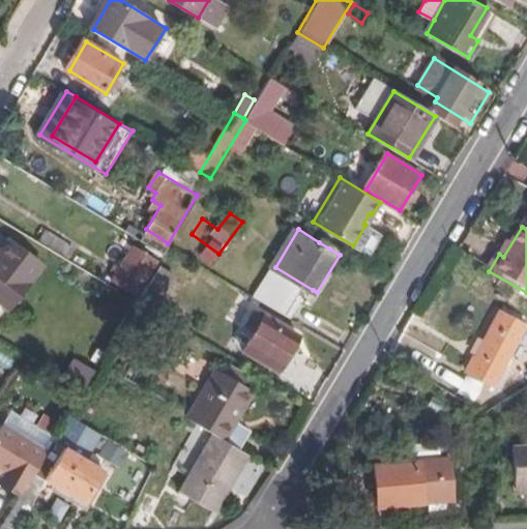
[(319,242),(329,248),(333,241),(322,236),(319,242)]
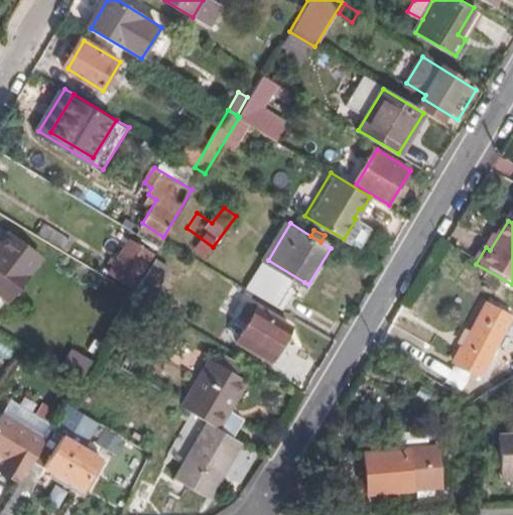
[(153,253),(134,241),(114,273),(135,285),(153,253)]
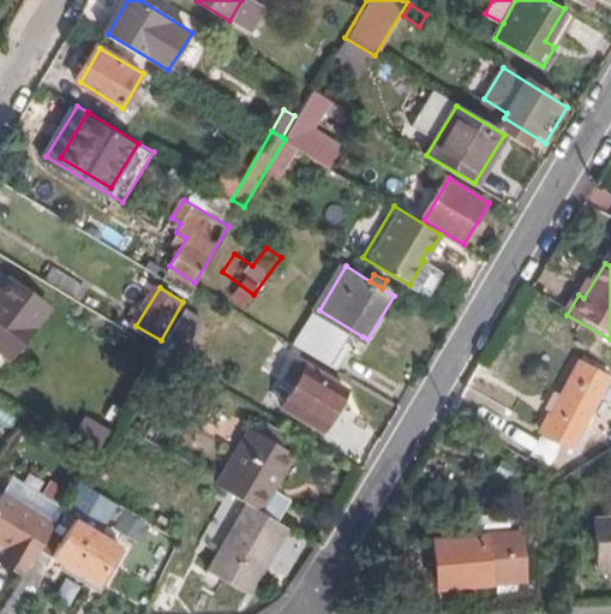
[(0,347),(12,357),(35,326),(19,313),(25,304),(4,288),(0,293),(0,347)]
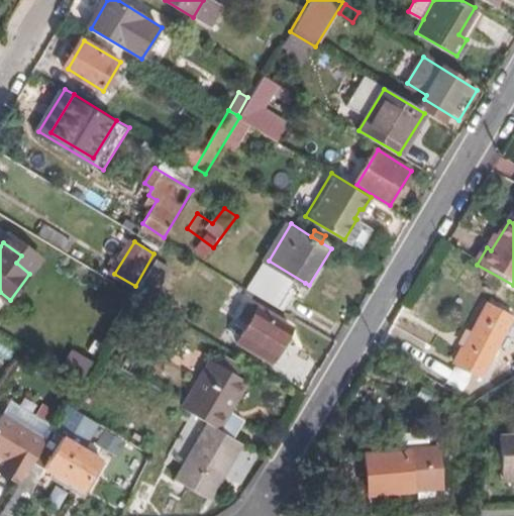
[(172,265),(162,259),(149,279),(155,282),(158,279),(162,281),(172,265)]
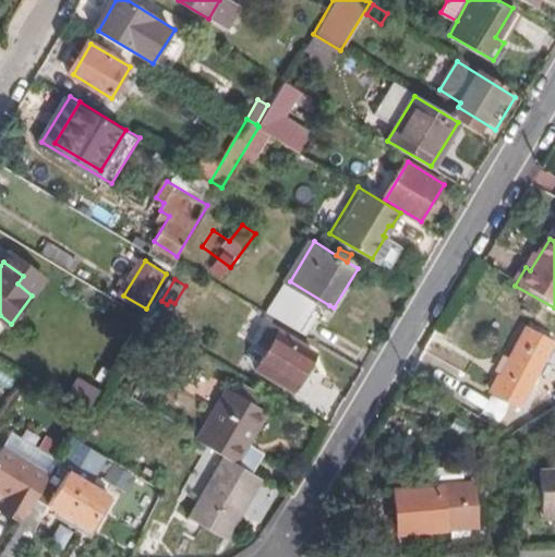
[(329,305),(290,281),(273,307),(313,331),(329,305)]
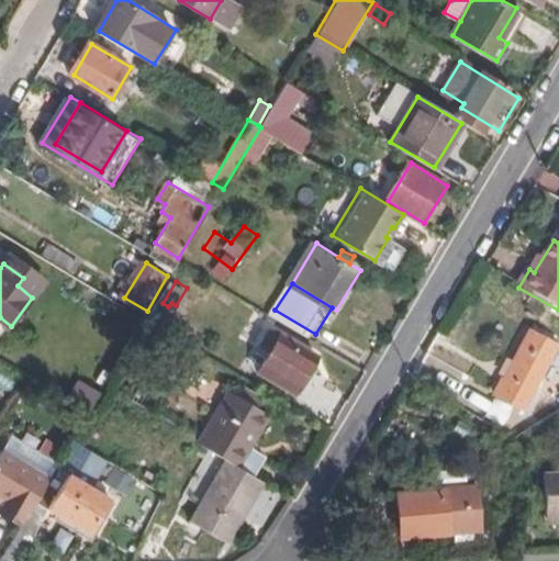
[(526,407),(558,344),(534,331),(518,359),(515,357),(496,393),(526,407)]
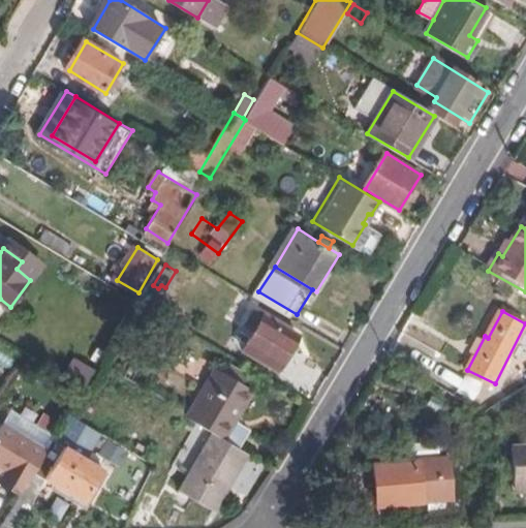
[(299,336),(259,312),(254,320),(259,324),(244,350),(278,371),(299,336)]
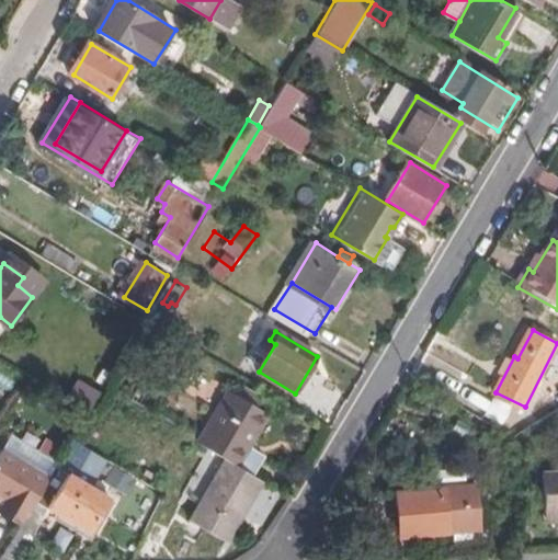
[(243,399),(259,408),(263,399),(248,390),(243,399)]
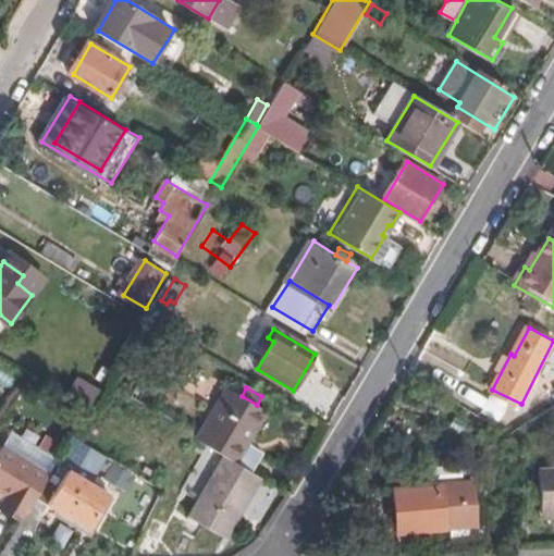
[(226,457),(254,473),(266,454),(251,444),(270,412),(257,405),(242,396),(230,388),(205,429),(198,440),(226,457)]
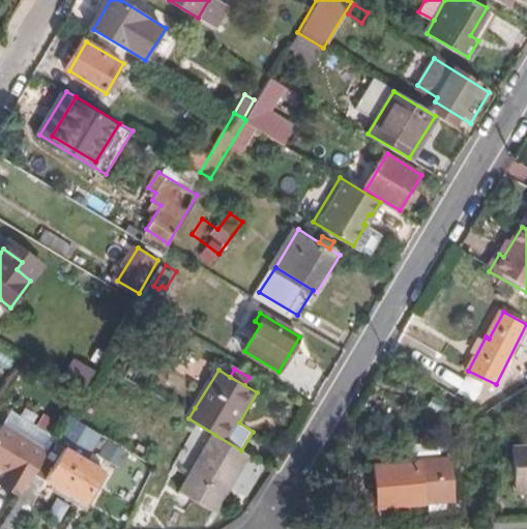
[(47,451),(53,441),(56,437),(10,411),(2,423),(47,451)]
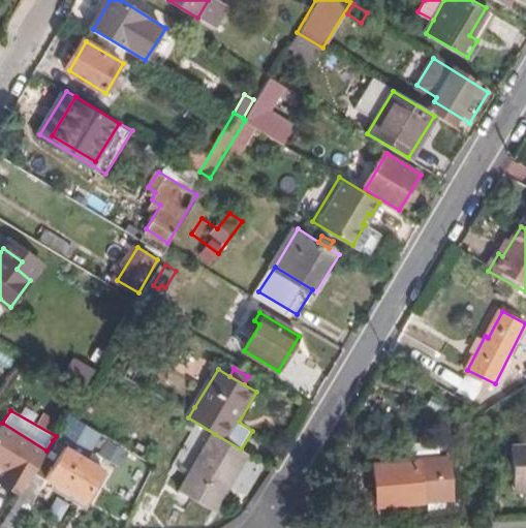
[(120,467),(130,447),(74,417),(64,436),(120,467)]
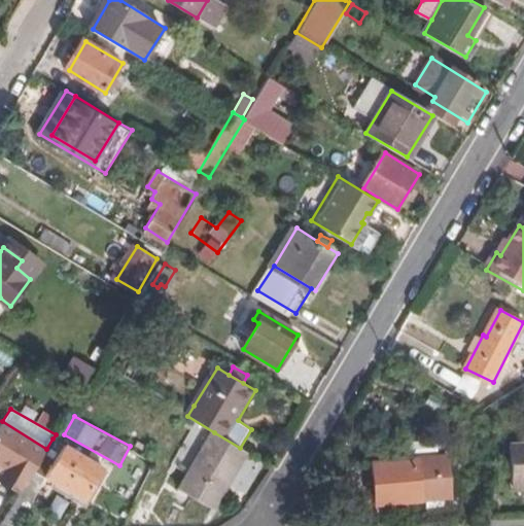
[(46,449),(2,421),(0,425),(0,464),(7,469),(4,476),(21,487),(26,481),(27,482),(34,469),(46,449)]
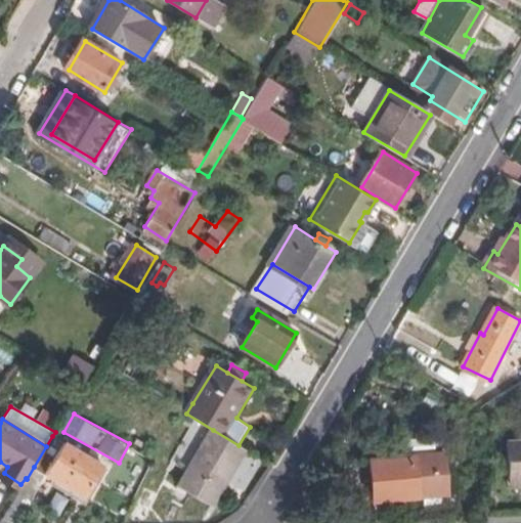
[(239,445),(213,430),(179,486),(212,507),(246,449),(239,445)]
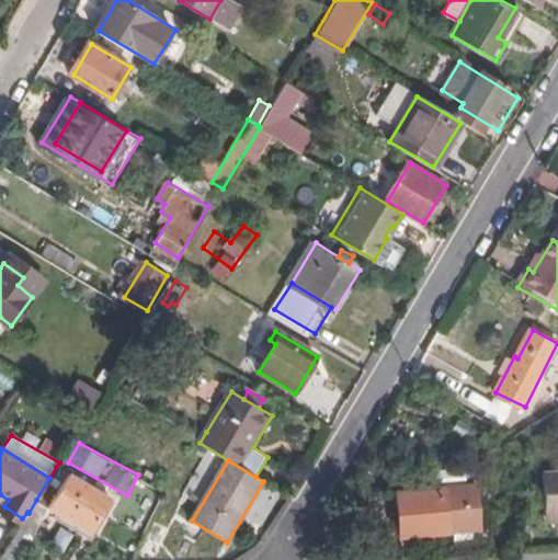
[(110,499),(56,467),(49,478),(36,500),(89,532),(110,499)]
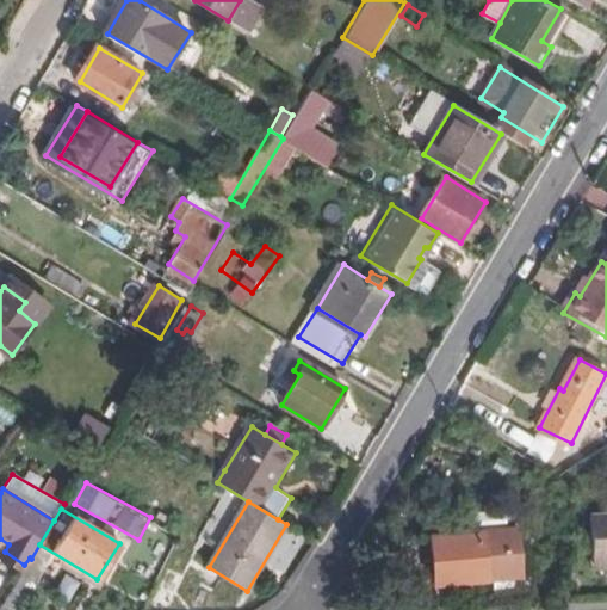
[(606,513),(594,515),(595,555),(606,554),(606,513)]
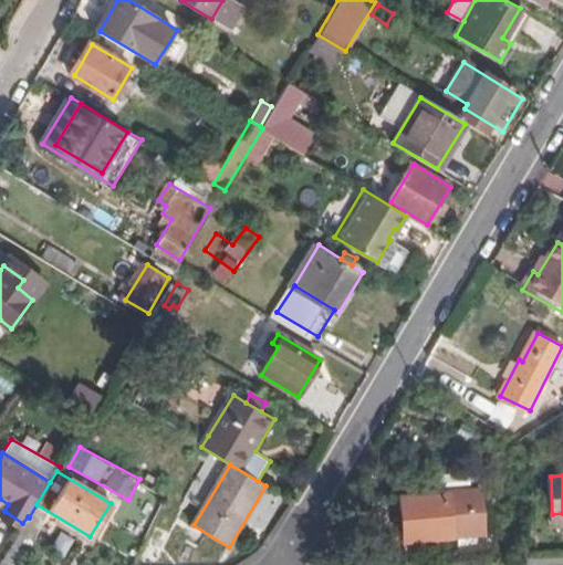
[(418,526),(482,522),(479,489),(417,493),(418,526)]
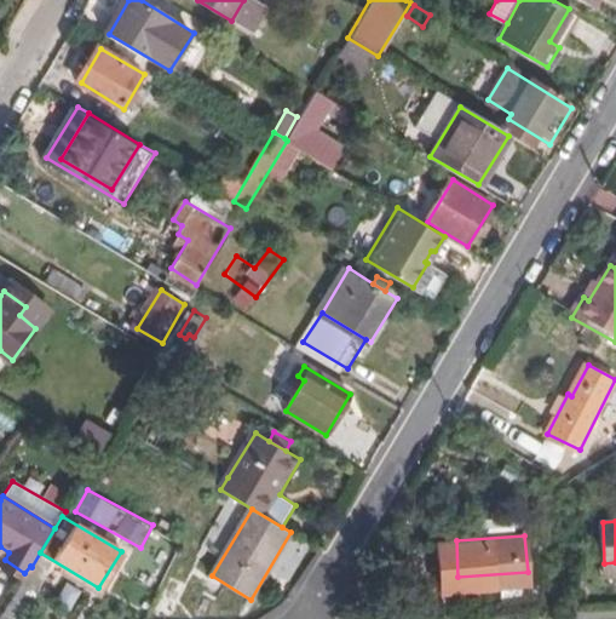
[(528,588),(528,572),(458,577),(456,540),(438,542),(442,592),(528,588)]
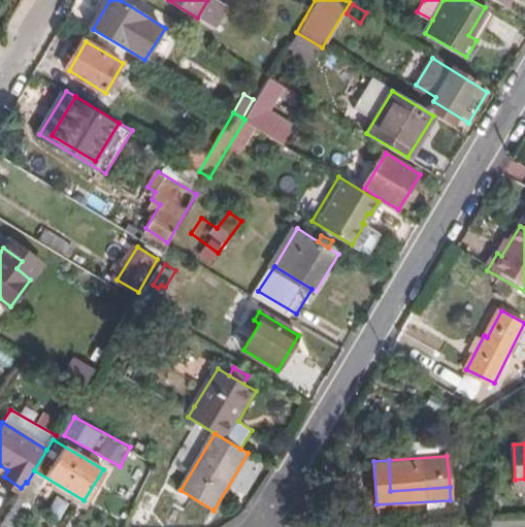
[(9,526),(19,526),(35,501),(21,493),(3,523),(9,526)]
